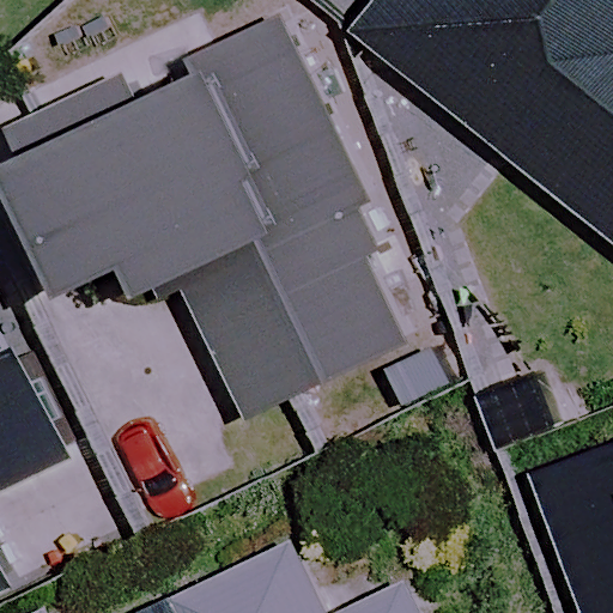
[(103,261),(163,234),(177,265),(200,255),(266,401),(425,329),(363,193),(386,183),(302,0),(301,0),(38,117),(103,261)]
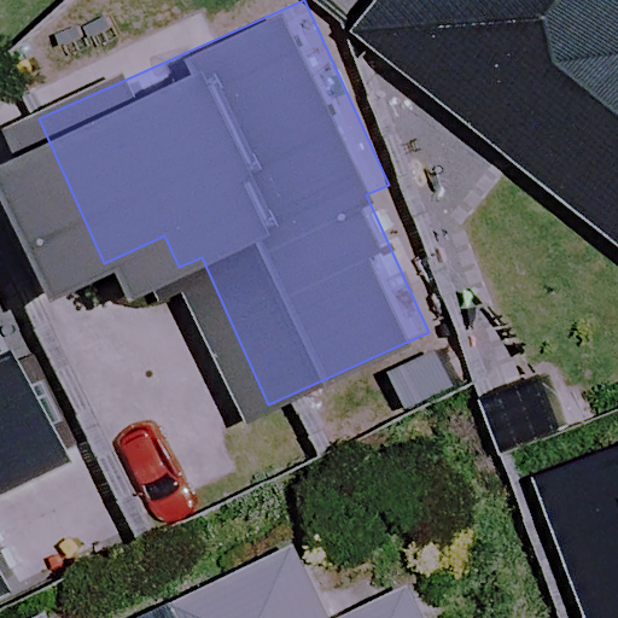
[(617,0),(407,0),(385,29),(617,216),(617,0)]
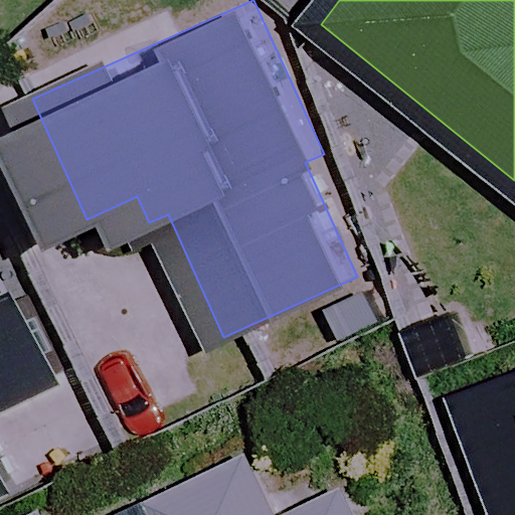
[(0,488),(22,478),(0,432),(0,402),(73,367),(30,278),(11,287),(0,264),(0,488)]
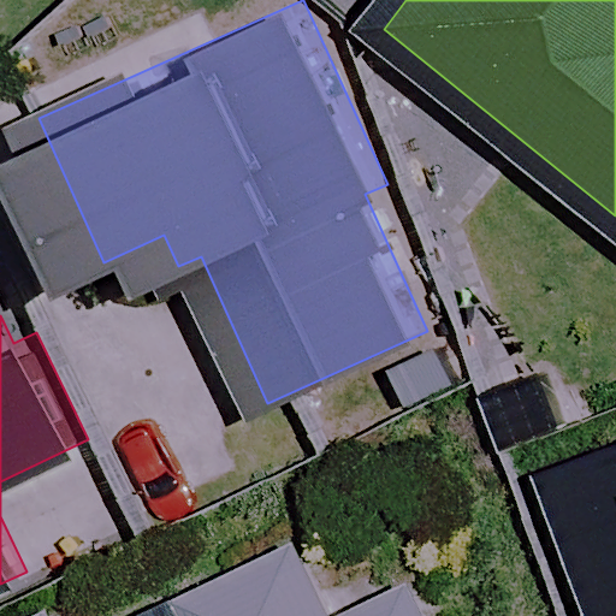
[(615,615),(615,442),(554,466),(610,615),(615,615)]
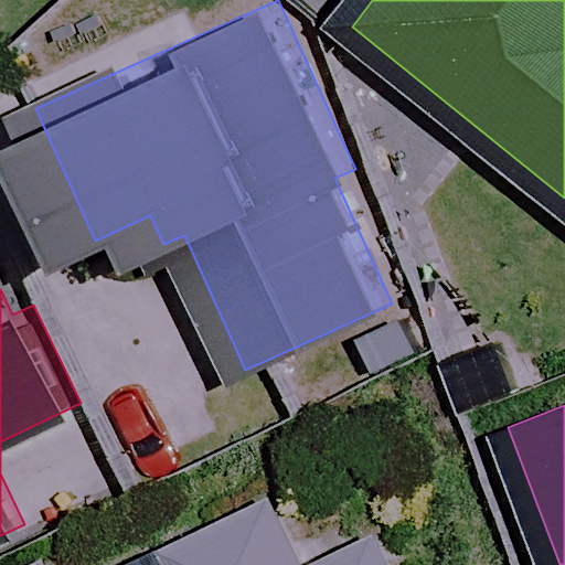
[(308,564),(305,564),(275,499),(127,564),(57,564),(54,556),(34,564),(397,564),(383,532),(308,564)]
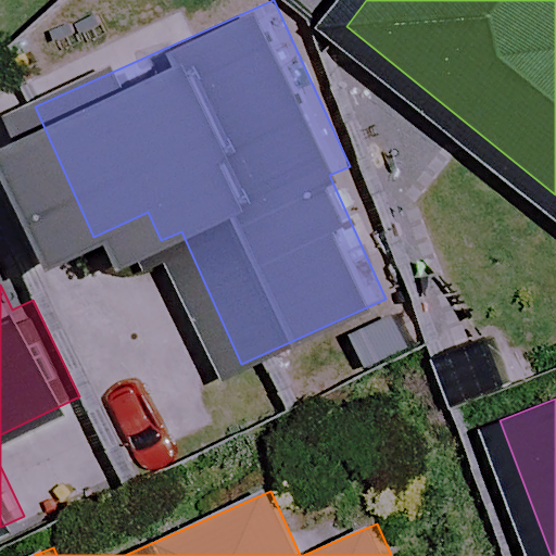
All buildings are outlined.
